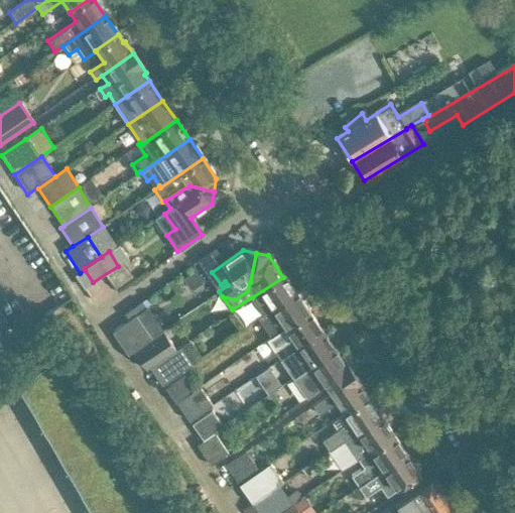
[(265,317),(296,295),(283,277),(252,297),(263,314),(265,317)]
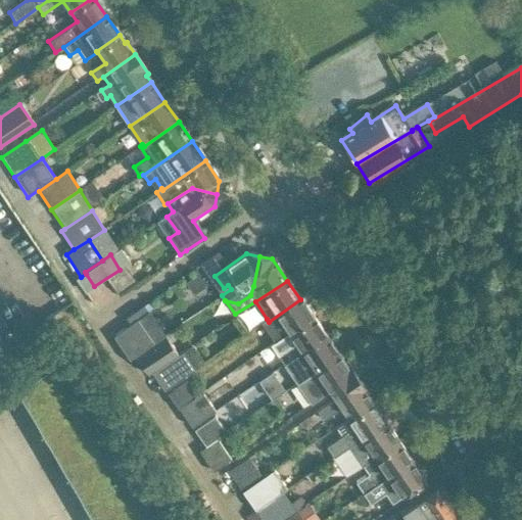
[(290,334),(313,319),(300,299),(269,322),(267,319),(263,322),(277,343),(290,334)]
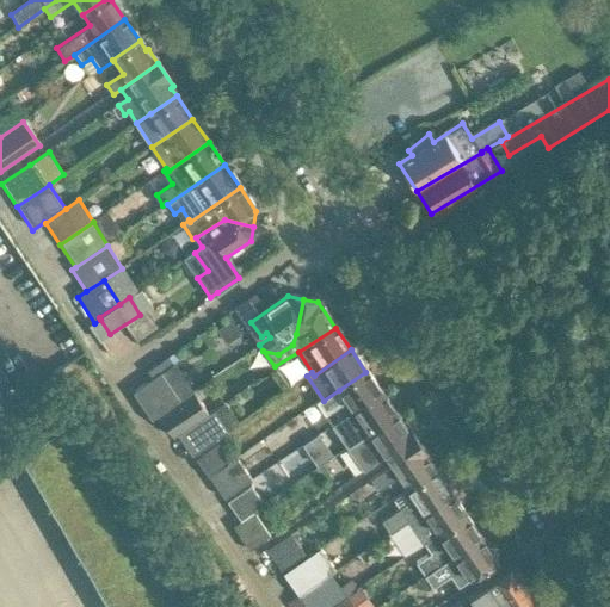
[(334,426),(381,394),(365,372),(339,390),(345,400),(325,414),(334,426)]
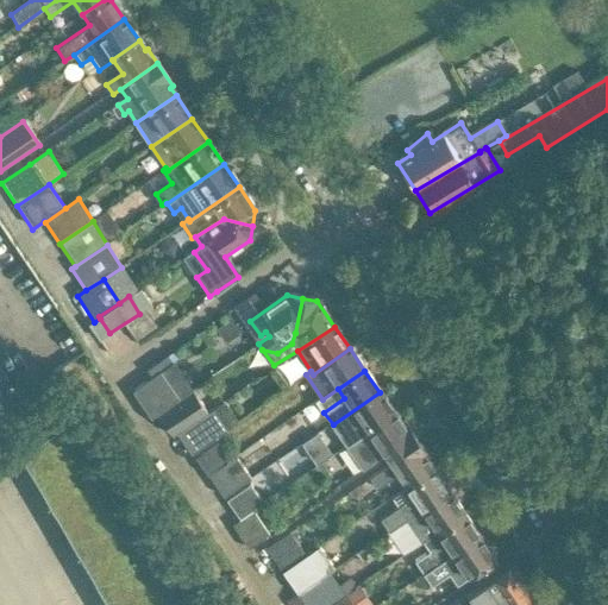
[(179,402),(161,375),(132,394),(150,421),(157,416),(179,402)]
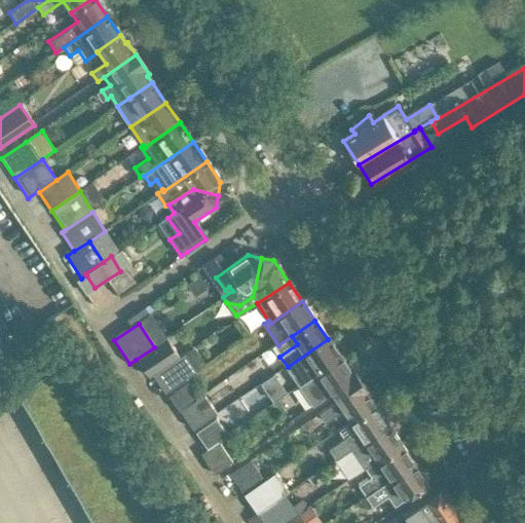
[(317,374),(341,359),(328,339),(288,367),(293,375),(297,372),(304,383),(317,374)]
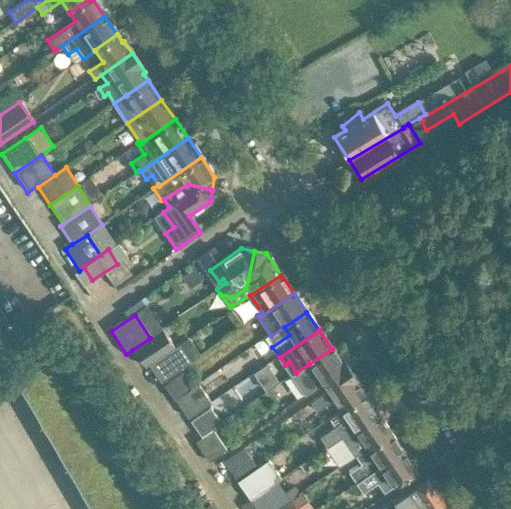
[(162,331),(150,338),(132,350),(144,369),(174,350),(162,331)]
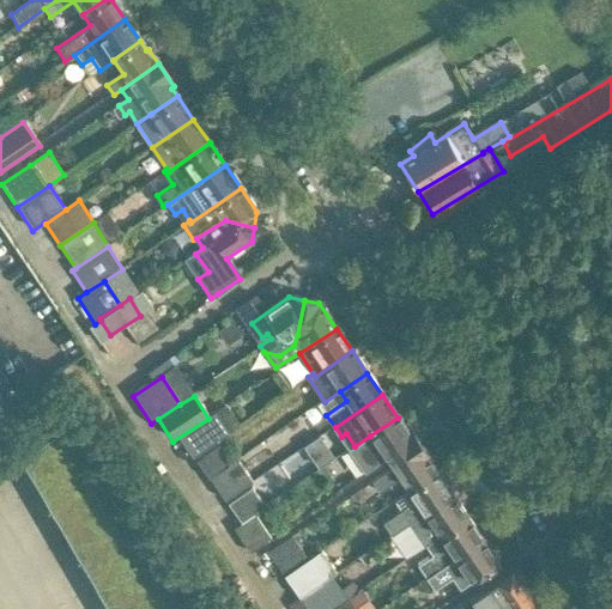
[(387,473),(423,448),(414,438),(406,425),(404,427),(398,418),(370,436),(377,446),(357,460),(365,472),(379,463),(387,473)]
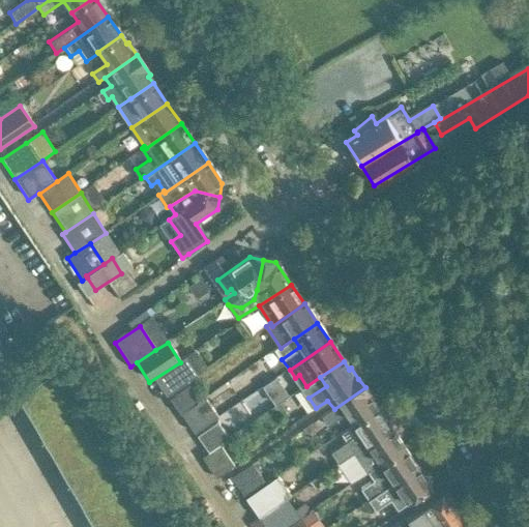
[(183,385),(174,372),(156,383),(166,397),(183,385)]
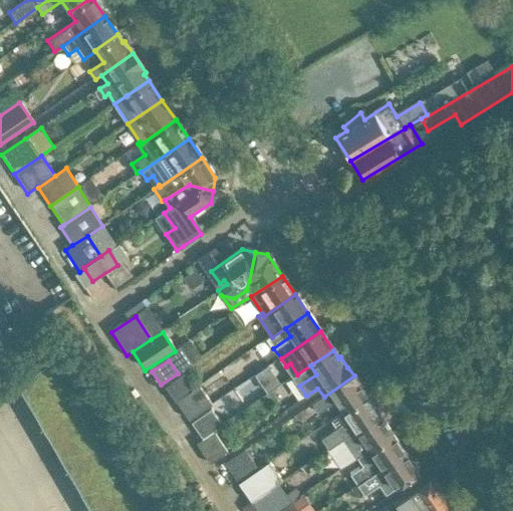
[(17,387),(66,472),(94,456),(45,370),(17,387)]
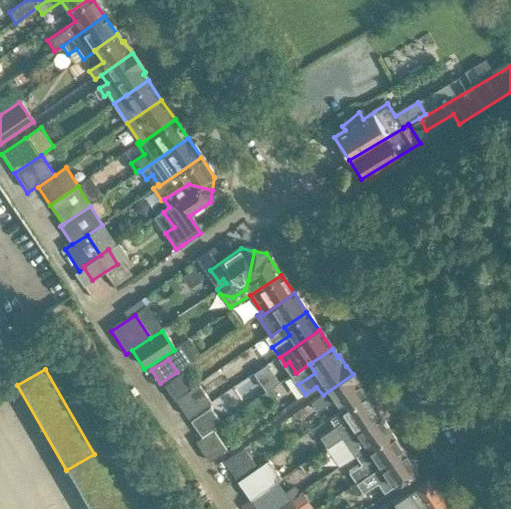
[(361,387),(353,374),(323,395),(310,404),(316,413),(334,400),(342,411),(364,396),(359,388),(361,387)]
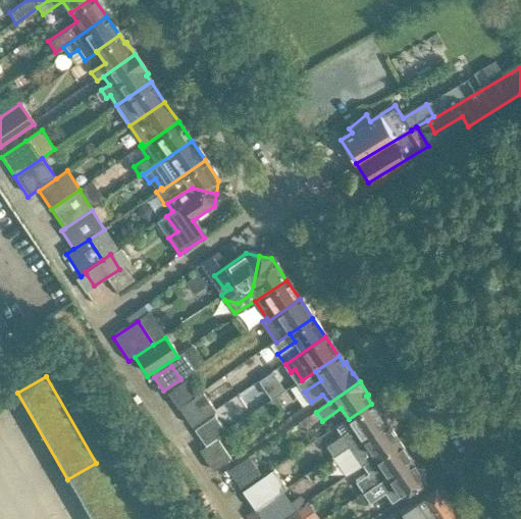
[(194,398),(183,383),(166,395),(176,410),(194,398)]
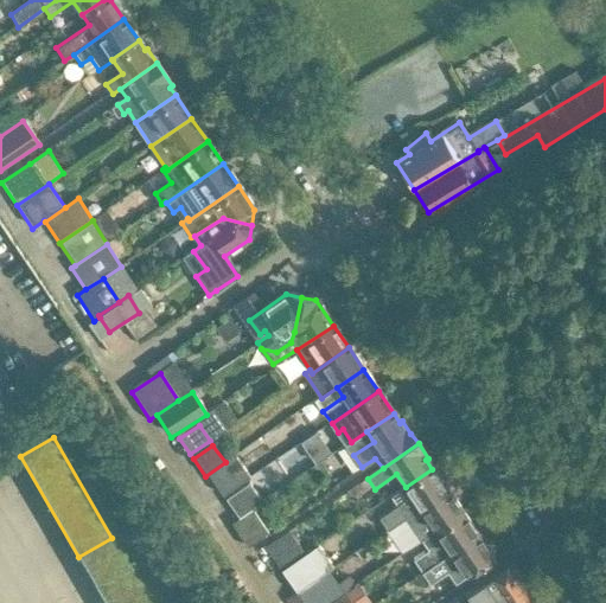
[(235,455),(227,462),(206,475),(222,498),(250,478),(235,455)]
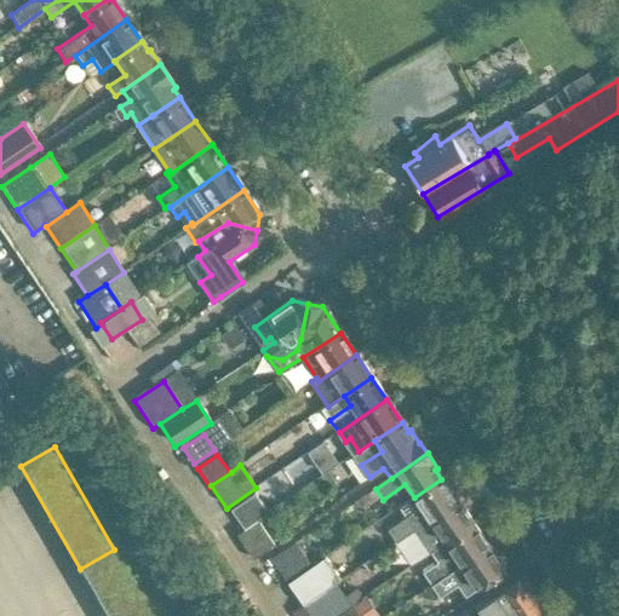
[(413,531),(457,501),(441,479),(414,498),(419,506),(388,528),(399,543),(414,533),(413,531)]
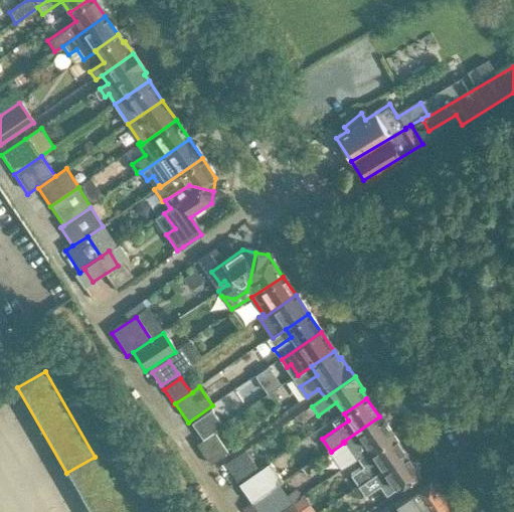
[(211,411),(207,414),(190,425),(201,441),(212,433),(222,427),(211,411)]
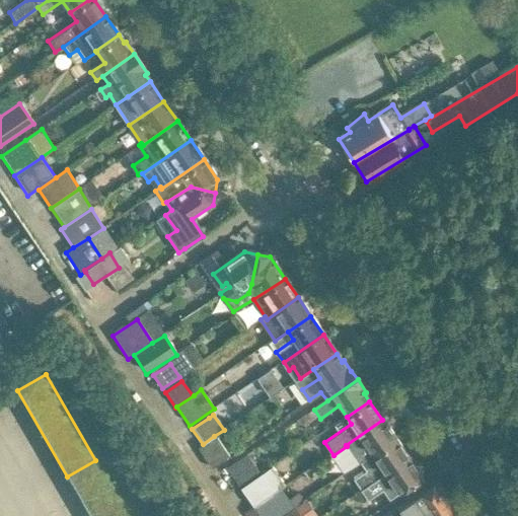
[(382,420),(346,445),(347,446),(359,464),(360,463),(395,439),(382,420)]
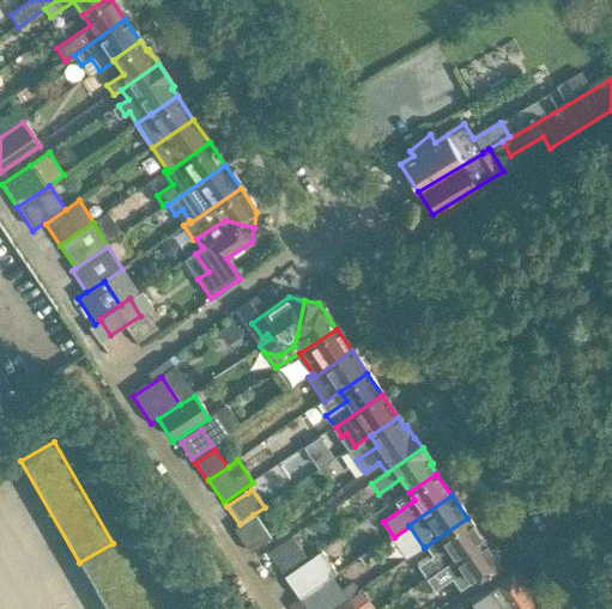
[(271,541),(254,517),(253,515),(240,524),(240,525),(232,530),(249,555),(271,541)]
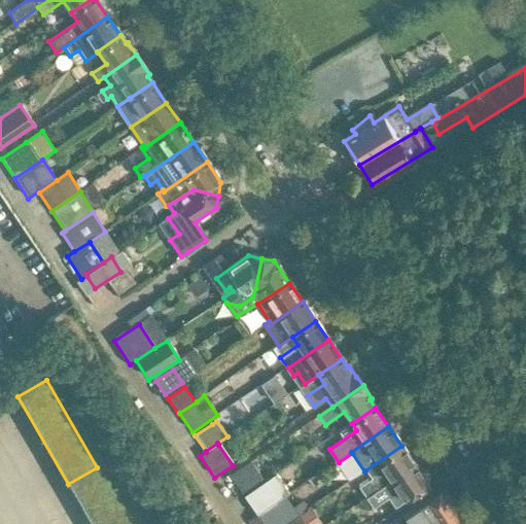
[(366,499),(415,466),(401,446),(365,470),(372,480),(359,488),(366,499)]
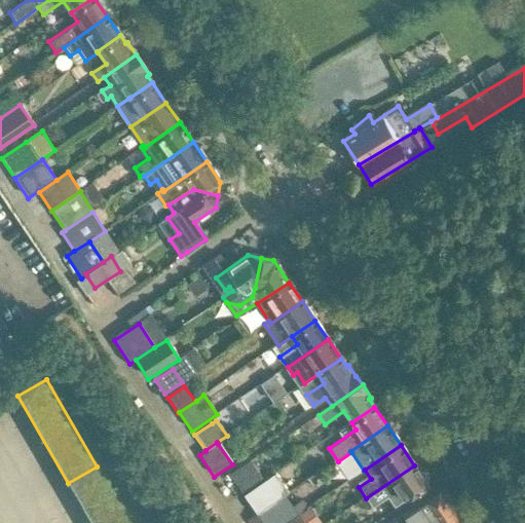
[(263,482),(249,461),(229,476),(242,496),(263,482)]
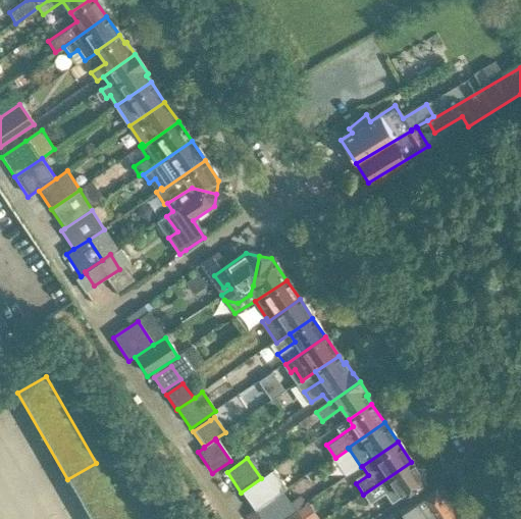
[(425,481),(411,462),(363,495),(355,501),(361,511),(384,495),(392,504),(425,481)]
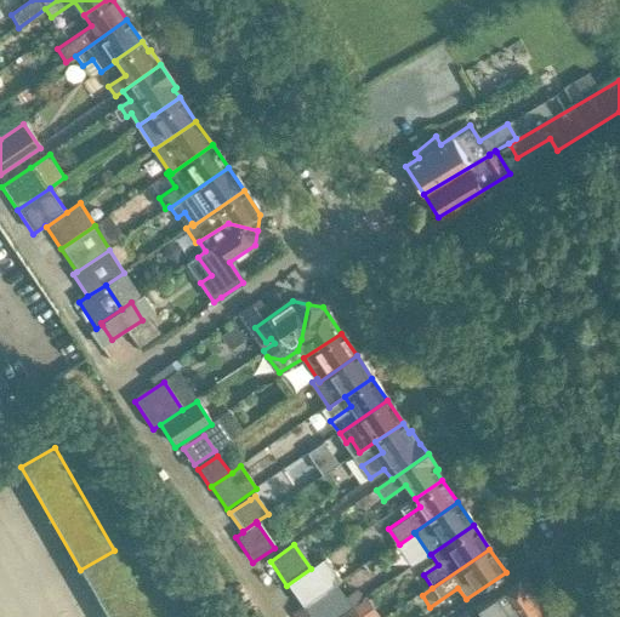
[(324,559),(311,569),(286,586),(302,607),(335,586),(335,584),(340,582),(324,559)]
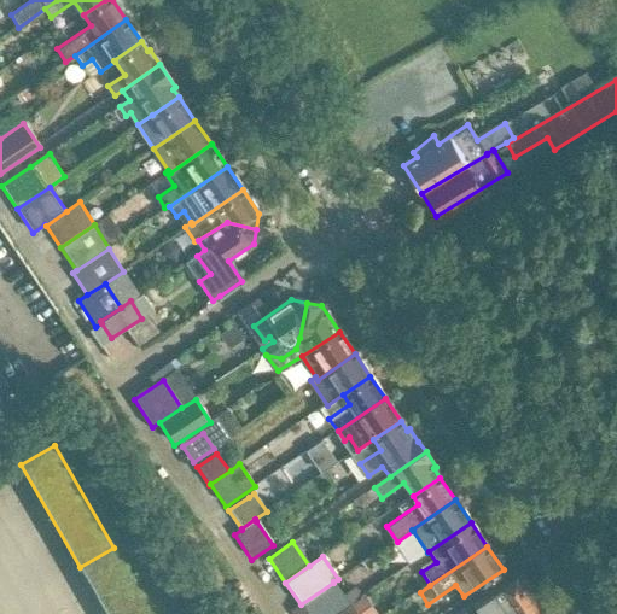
[(512,613),(536,597),(521,574),(463,613),(512,613)]
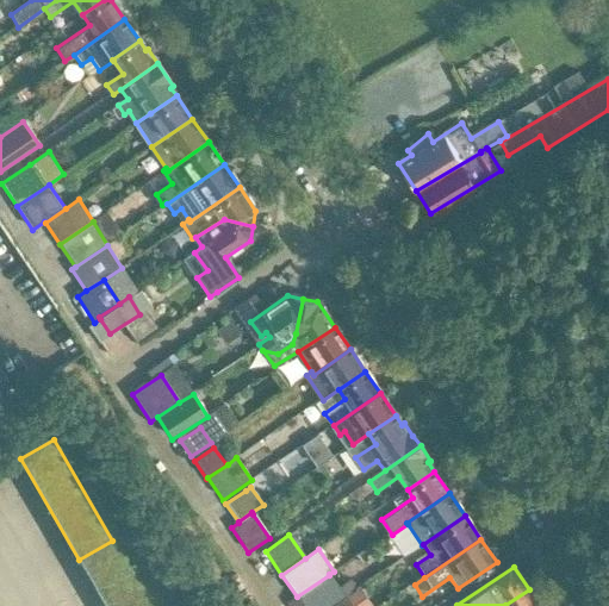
[(328,605),(343,595),(329,575),(297,597),(303,605),(328,605)]
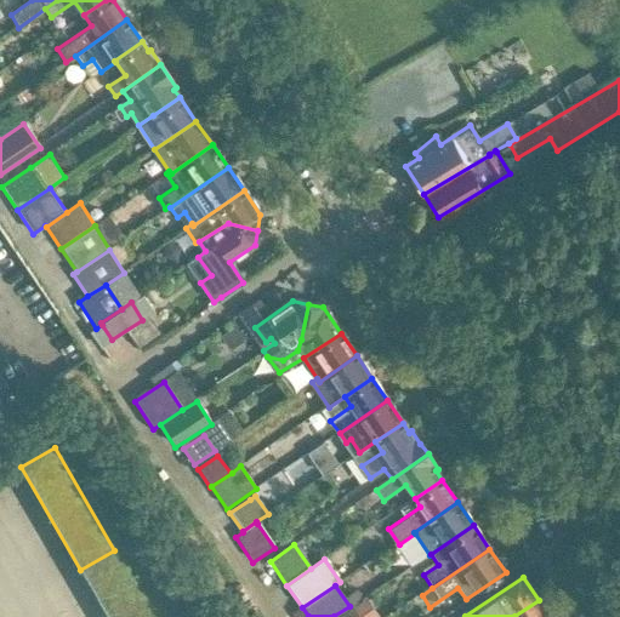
[(550,616),(539,600),(515,616),(550,616)]
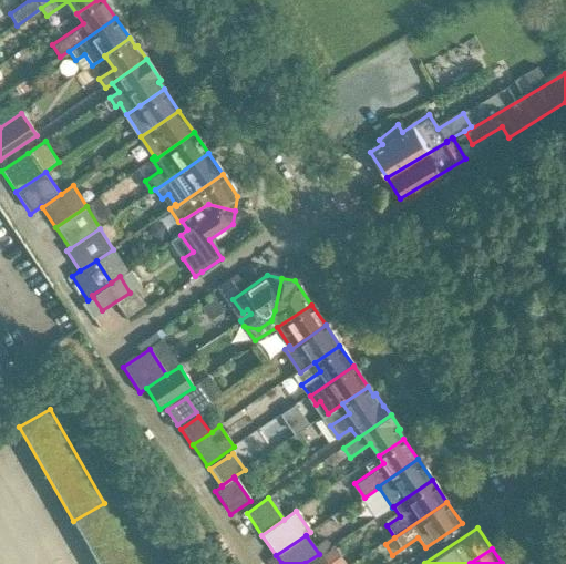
[(326,563),(319,554),(305,563),(326,563)]
